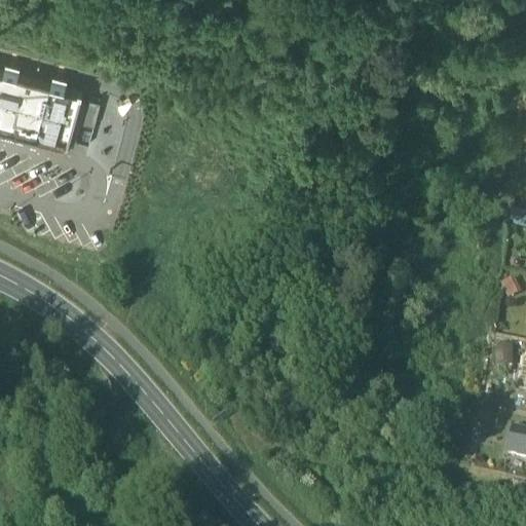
[(0,65),(0,72),(3,73),(4,69),(17,73),(16,77),(49,86),(51,81),(65,85),(64,89),(77,94),(79,87),(66,83),(67,81),(52,77),(51,79),(19,70),(20,68),(5,64),(4,67),(0,65)]
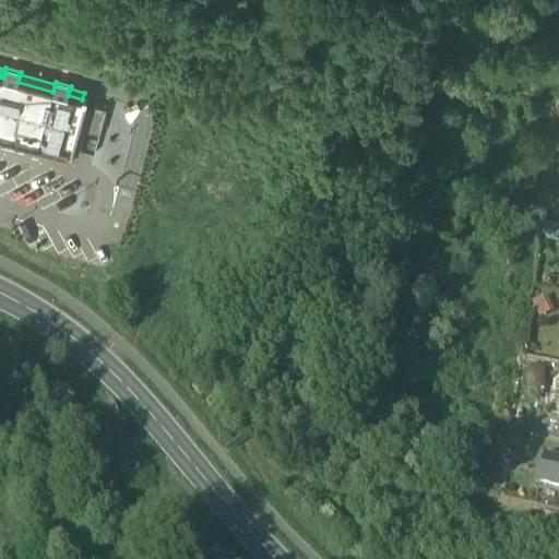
[(0,76),(0,137),(67,156),(71,157),(72,153),(85,105),(86,100),(82,99),(68,95),(69,91),(55,86),(52,92),(18,82),(19,78),(4,73),(3,78),(0,76)]
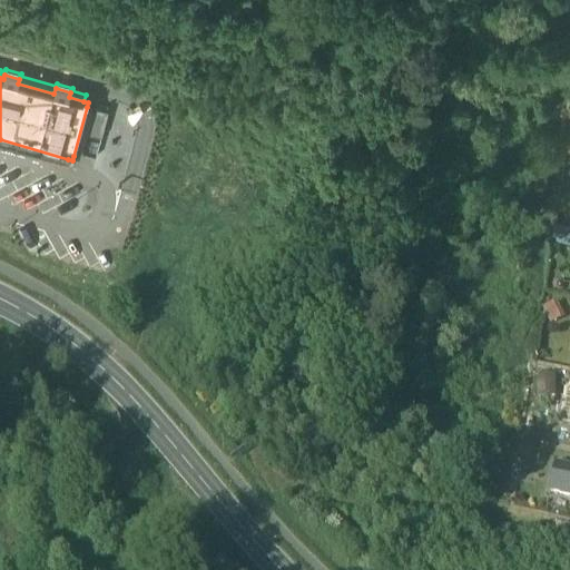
[(95,109),(87,107),(74,156),(80,158),(95,109)]
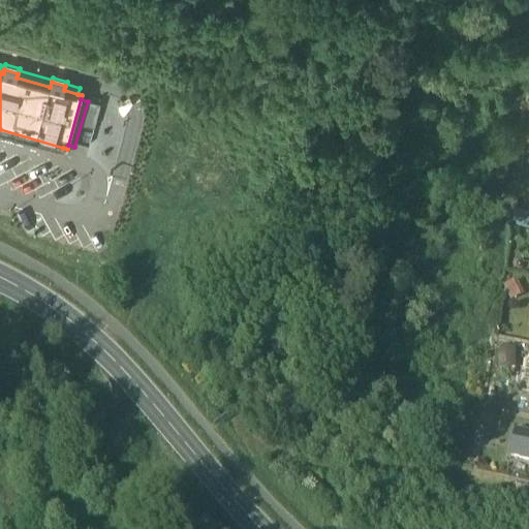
[(94,128),(100,104),(89,101),(83,125),(94,128)]
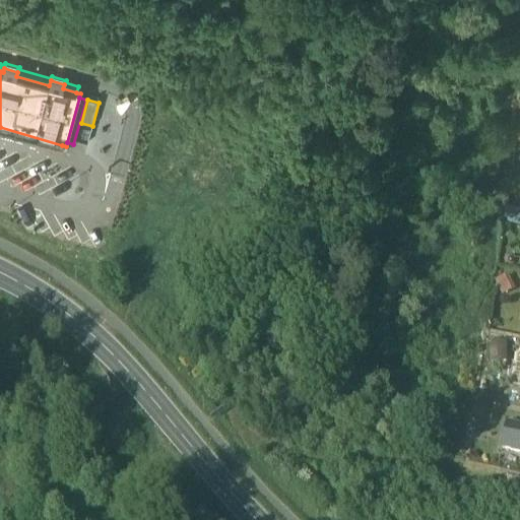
[(62,145),(0,127),(0,134),(61,151),(62,145)]
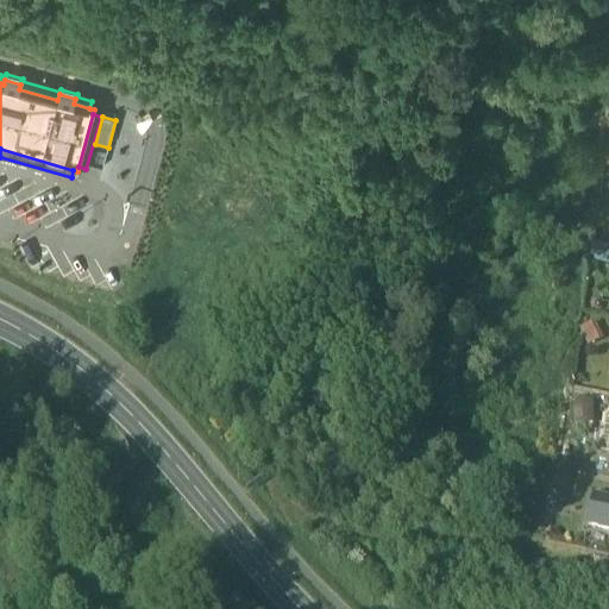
[(595,267),(608,267),(608,251),(596,251),(595,267)]
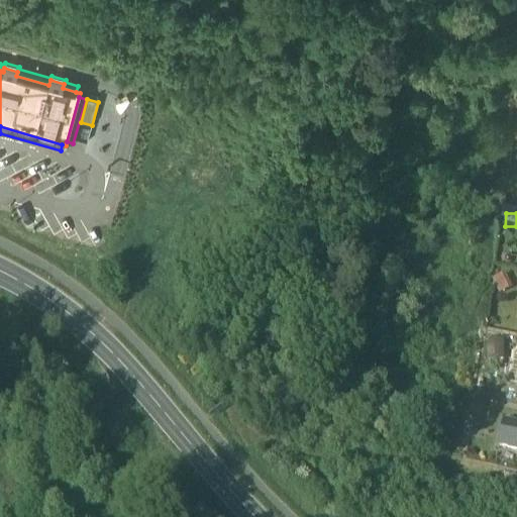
[(516,428),(504,426),(500,449),(516,451),(516,428)]
